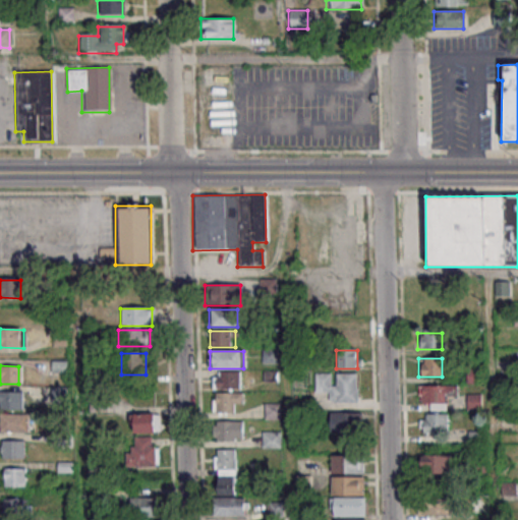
[(211,389),(238,389),(238,371),(211,371),(211,389)]
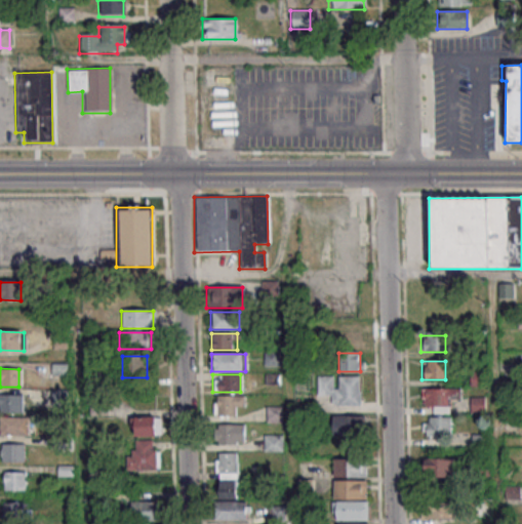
[(315,395),(326,395),(326,406),(358,406),(358,376),(315,376),(315,395)]
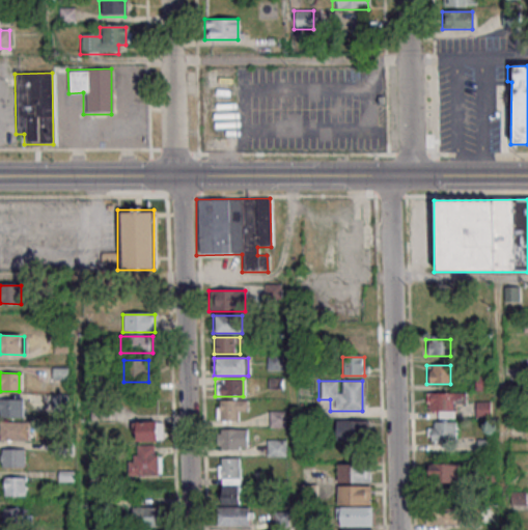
[(436,419),(453,419),(453,405),(463,405),(463,394),(425,394),(425,413),(436,413),(436,419)]
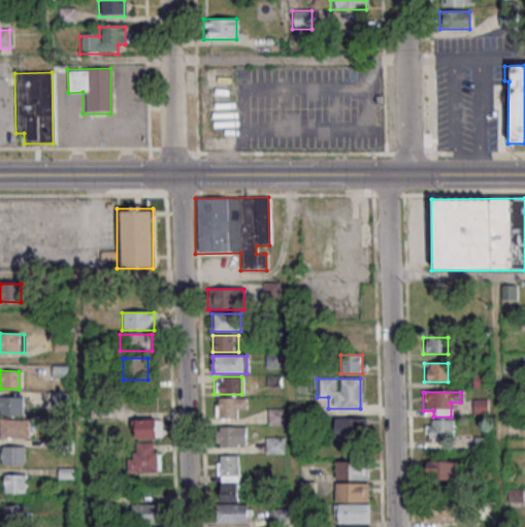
[(0,416),(21,416),(21,397),(0,397),(0,416)]
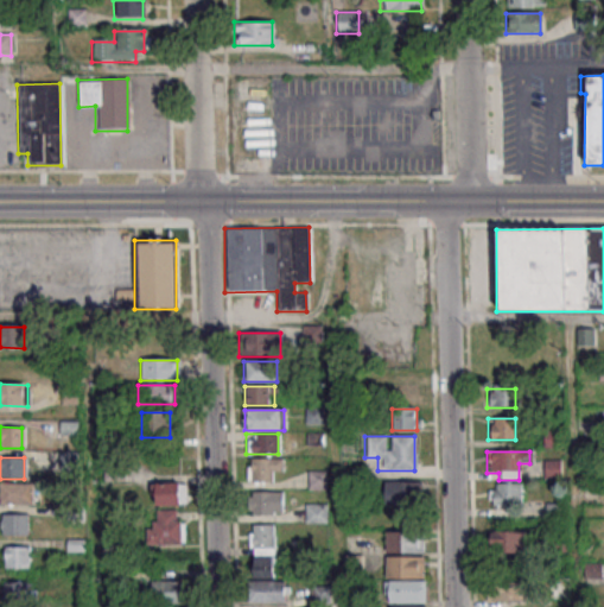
[(268,472),(280,472),(280,459),(246,459),(246,482),(268,482),(268,472)]
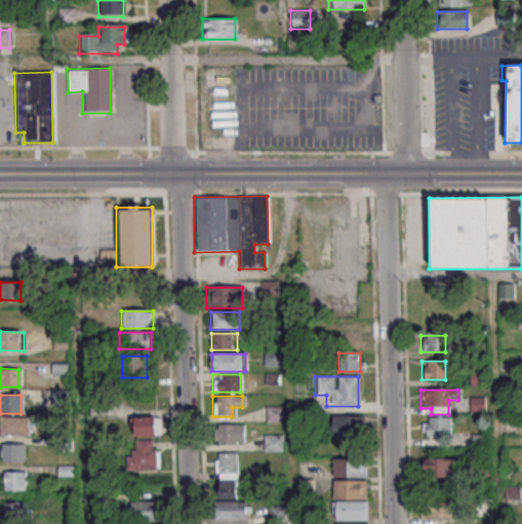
[(469,413),(482,413),(482,398),(469,398),(469,413)]
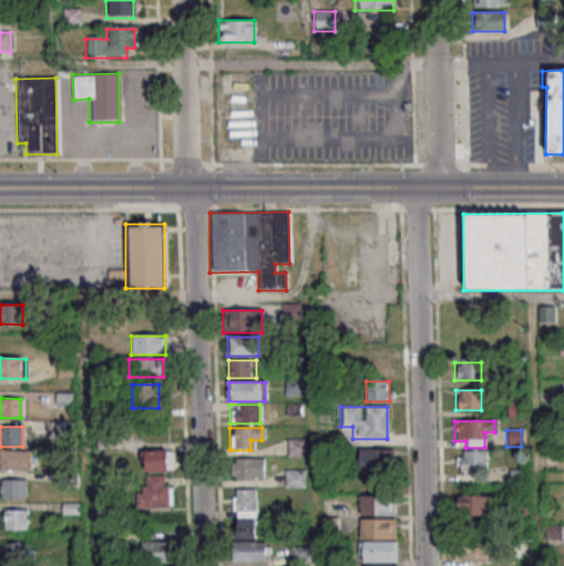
[(296,456),(298,441),(288,440),(286,455),(296,456)]
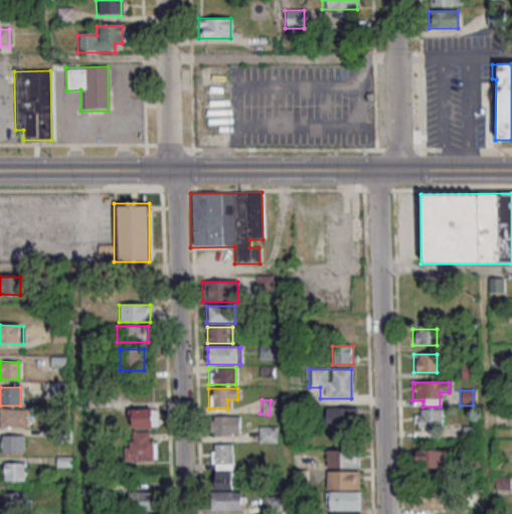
[(324,407),(324,426),(354,426),(354,407),(324,407)]
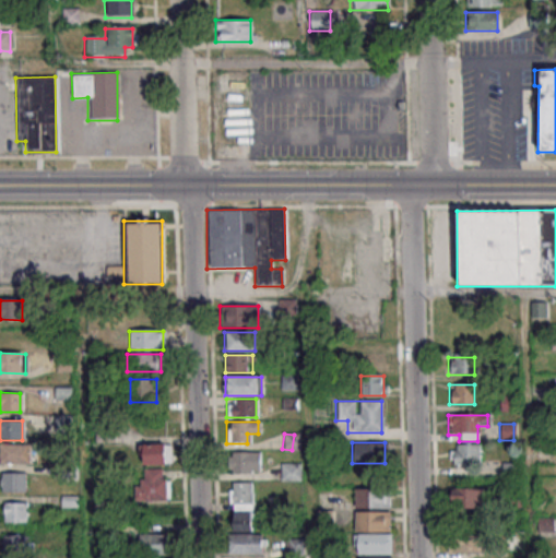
[(0,463),(32,463),(32,444),(0,443),(0,463)]
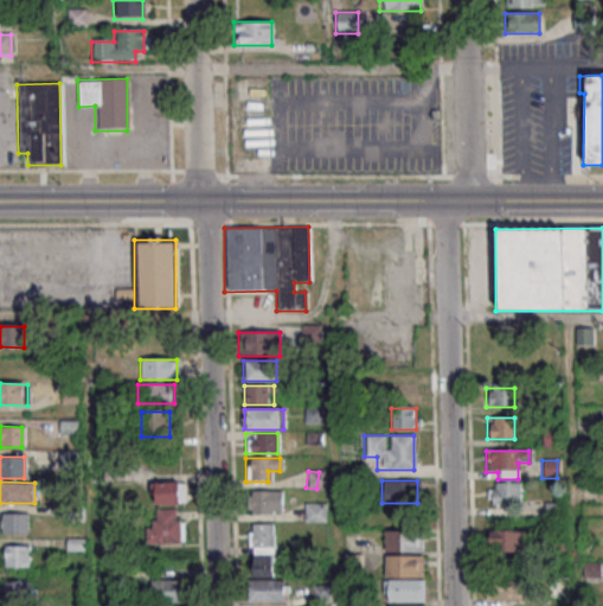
[(148,483),(148,504),(183,504),(183,483),(148,483)]
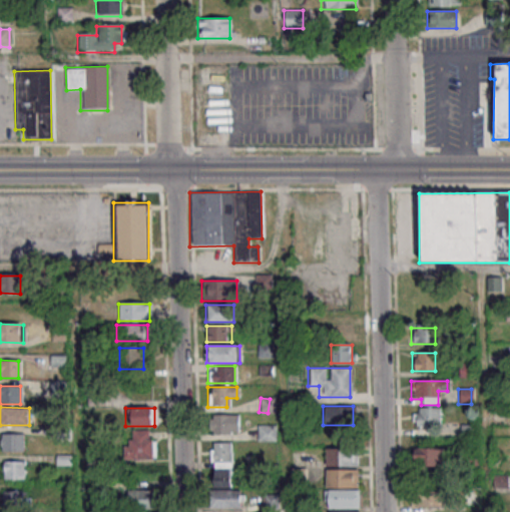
[(438,427),(438,408),(411,408),(411,427),(438,427)]
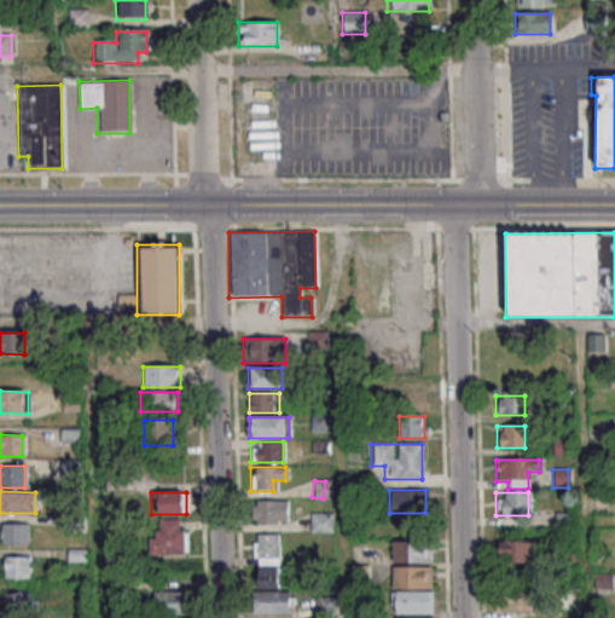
[(253,525),(286,525),(286,501),(253,501),(253,525)]
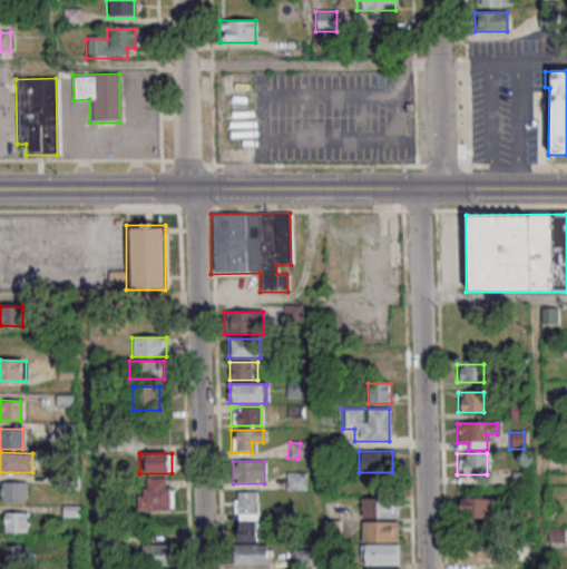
[(304,490),(304,472),(284,472),(284,490),(304,490)]
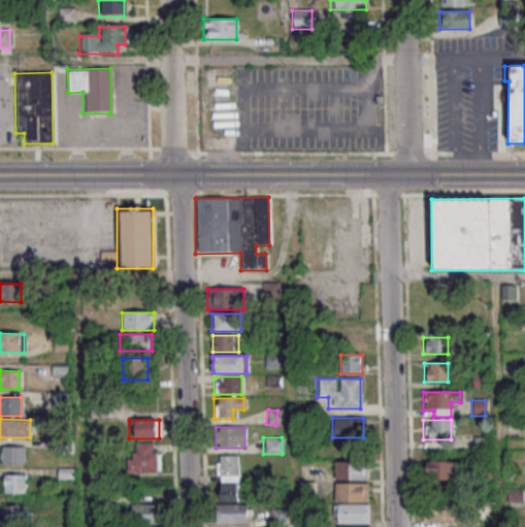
[(125,454),(125,473),(155,473),(155,442),(134,442),(134,454),(125,454)]
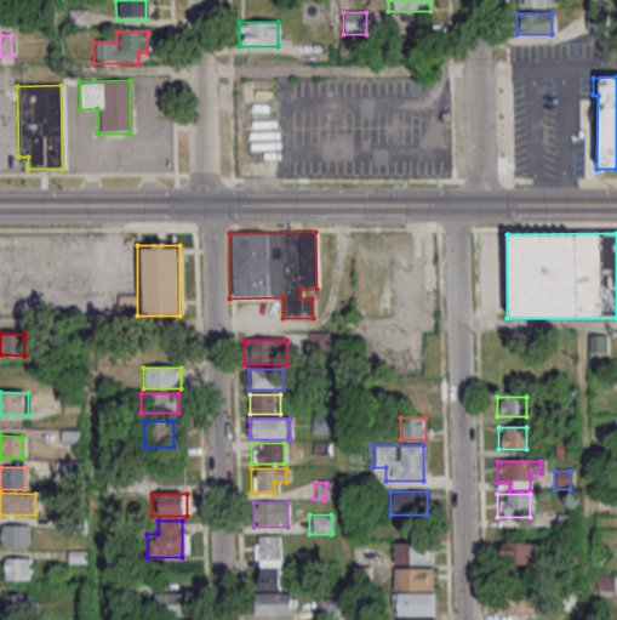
[(27,525),(0,525),(0,546),(27,546),(27,525)]
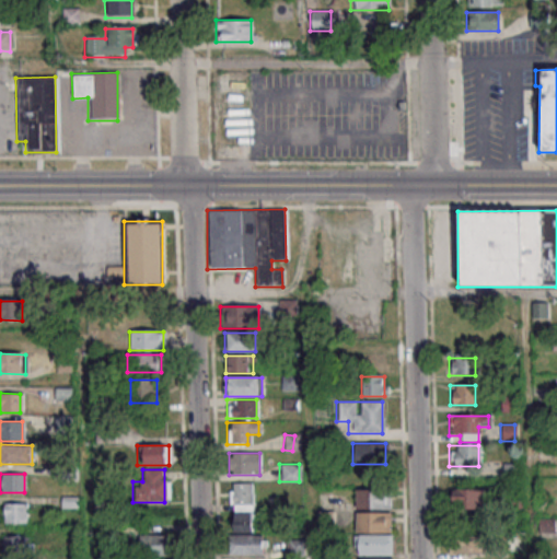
[(229,533),(251,533),(251,484),(229,484),(229,533)]
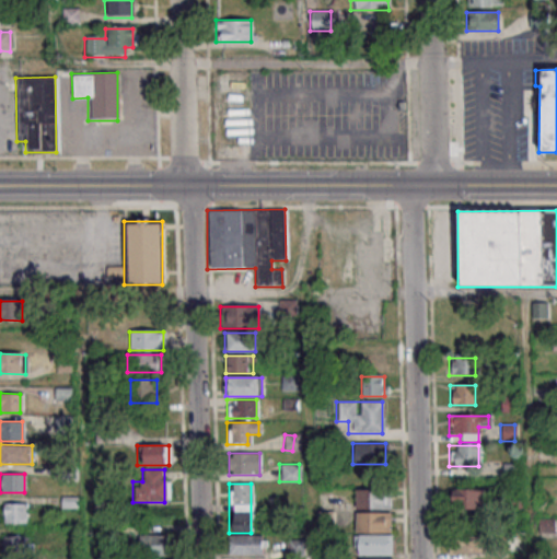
[(484,489),(450,489),(450,510),(484,510),(484,489)]
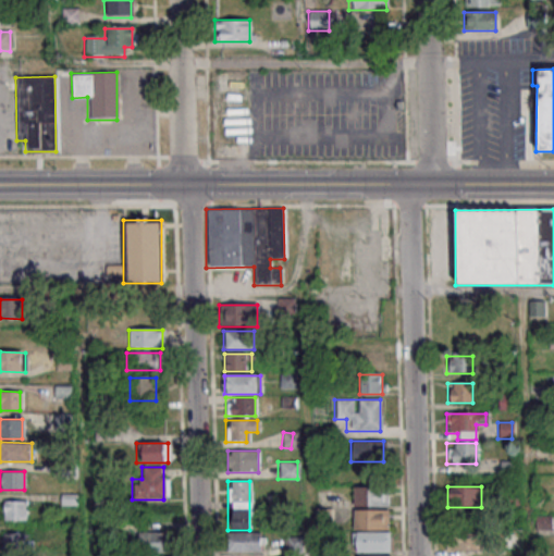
[(386,506),(386,487),(351,487),(351,506),(386,506)]
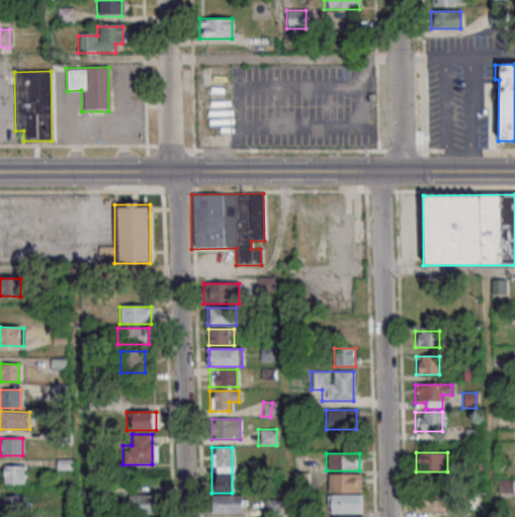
[(23,484),(23,465),(2,465),(2,484),(23,484)]
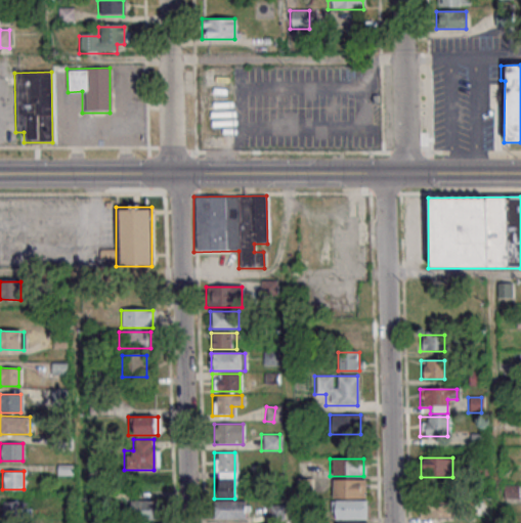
[(331,498),(363,498),(363,480),(331,480),(331,498)]
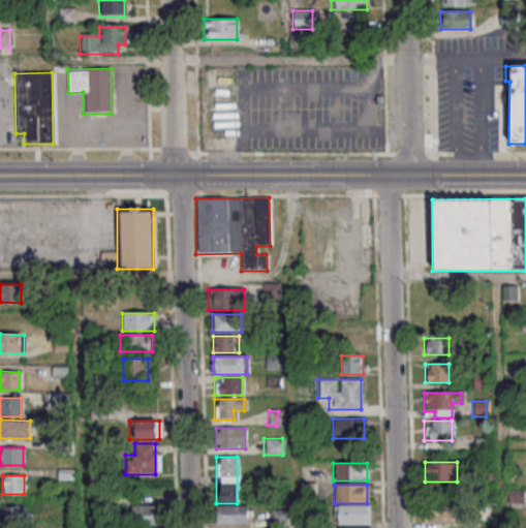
[(421,503),(421,523),(455,523),(455,503),(421,503)]
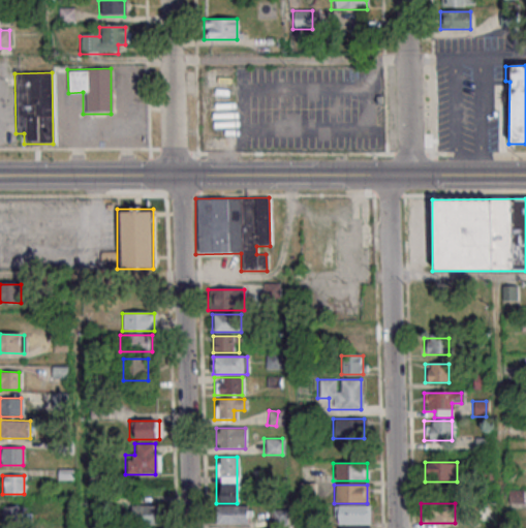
[(25,525),(25,505),(1,505),(1,525),(25,525)]
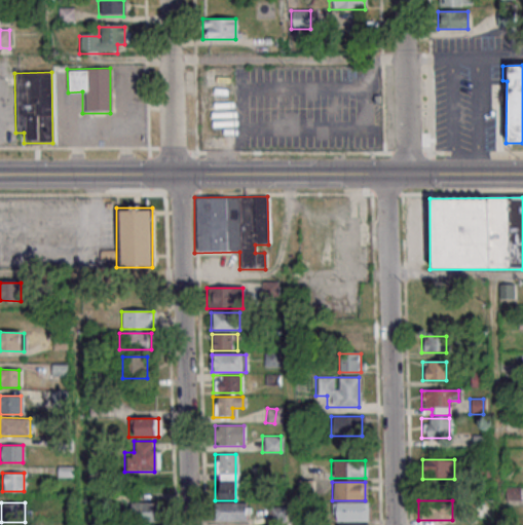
[(156,502),(128,502),(128,522),(156,522),(156,502)]
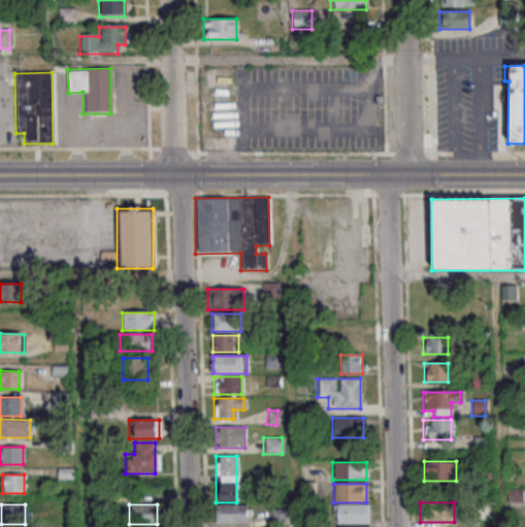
[(215,523),(248,523),(248,504),(215,504),(215,523)]
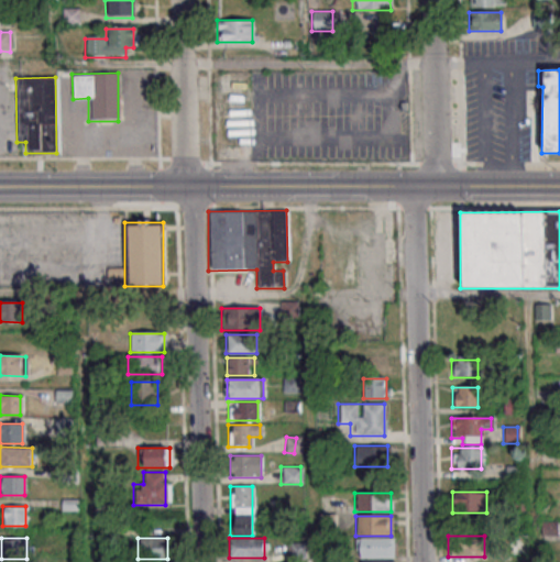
[(393,559),(393,538),(357,538),(357,559),(393,559)]
